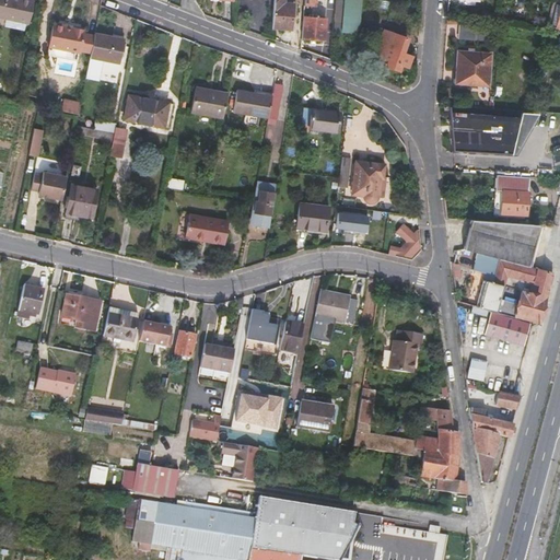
[(0,0),(0,15),(30,23),(34,1),(31,0),(0,0)]
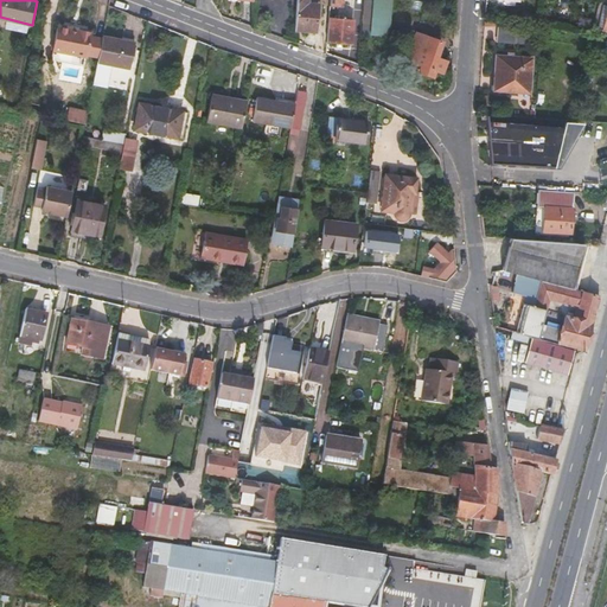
[(311,4),(310,0),(296,0),(294,31),(314,32),(318,5),(311,4)]
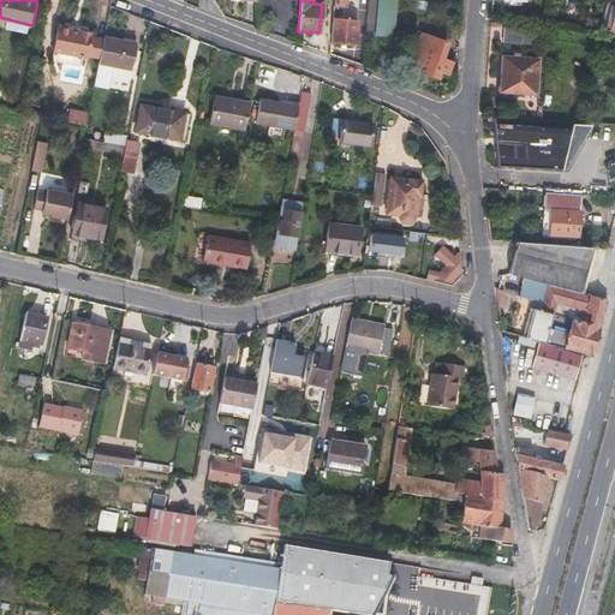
[(377,0),(375,35),(392,36),(395,0),(377,0)]
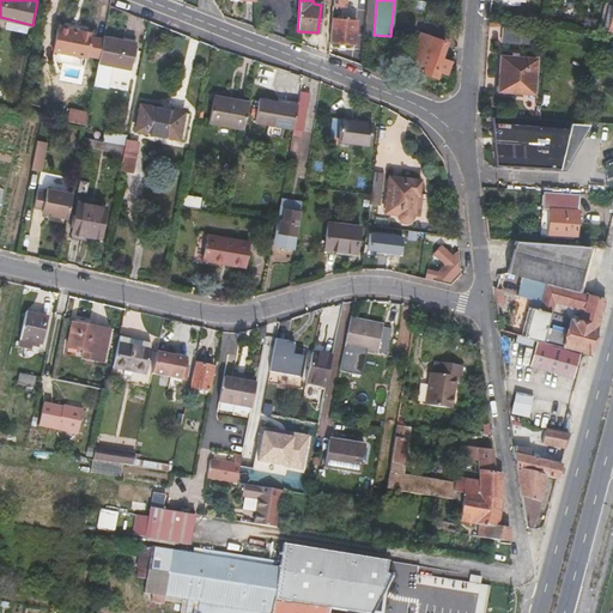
[(356,19),(334,18),(332,44),(353,46),(356,19)]
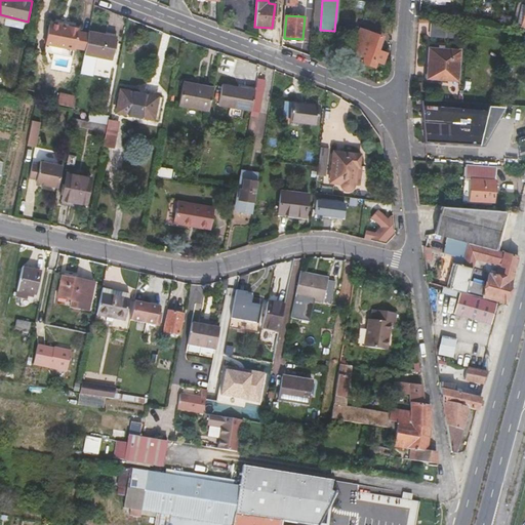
[(73,50),(73,49),(85,51),(88,34),(76,32),(77,29),(48,24),(44,45),(73,50)]
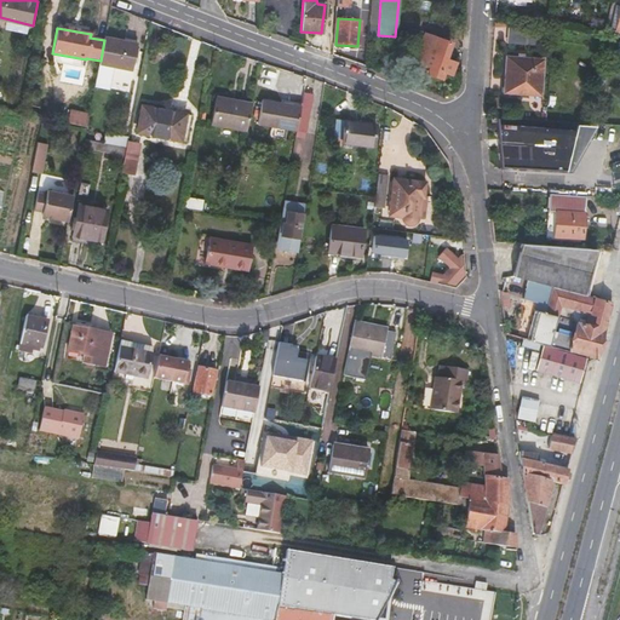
[(544,30),(509,28),(507,41),(543,45),(544,30)]
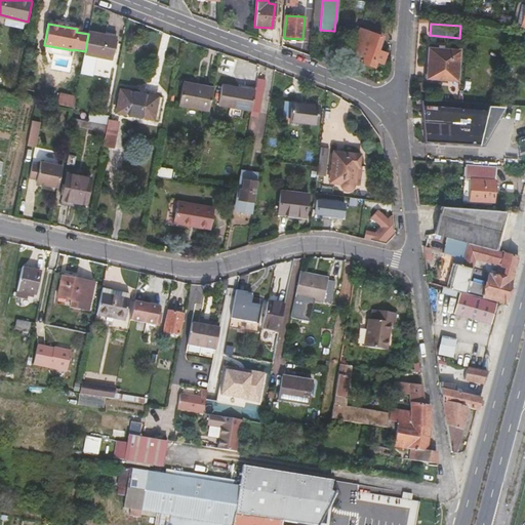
[(377,49),(381,37),(360,29),(352,51),(355,53),(353,58),(373,66),(375,61),(382,64),(387,52),(377,49)]
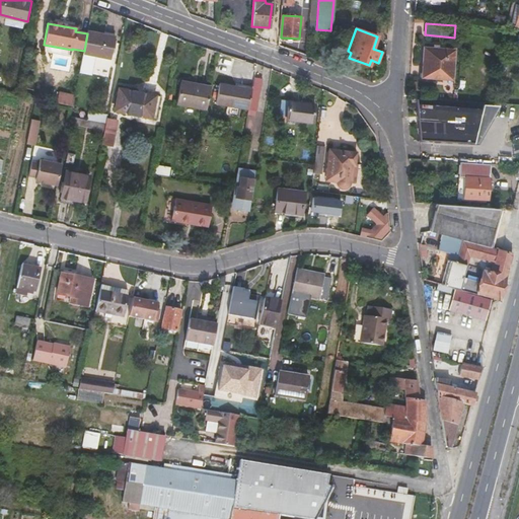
[(110,57),(115,36),(88,31),(87,33),(84,51),(80,69),(91,71),(94,54),(110,57)]
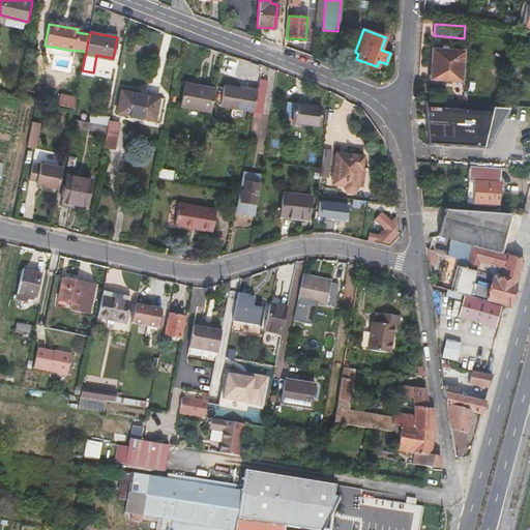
[(43,53),(71,58),(74,51),(45,46),(43,53)]
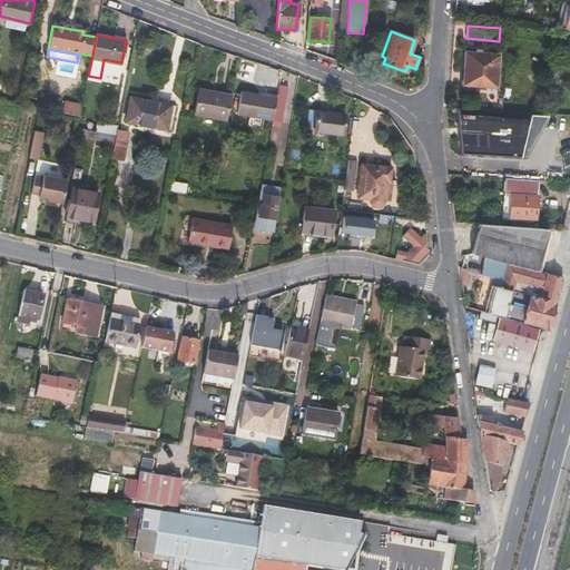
[(463,85),(495,87),(498,55),(465,51),(463,85)]
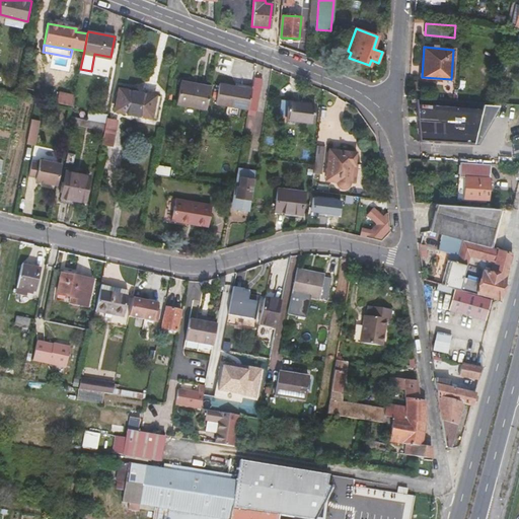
[(256,109),(261,78),(253,77),(251,88),(248,108),(256,109)]
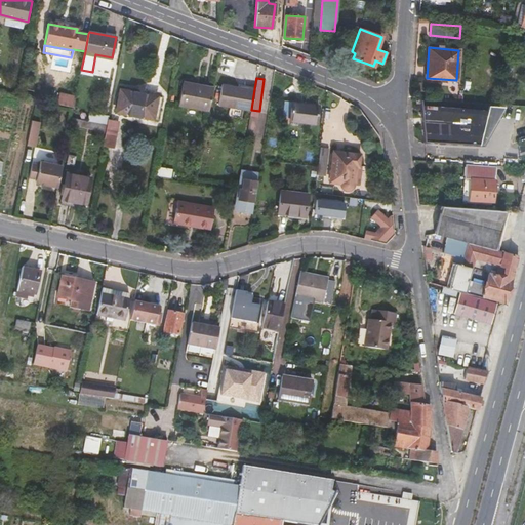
[(183,81),(178,104),(209,110),(212,91),(196,88),(197,84),(183,81)]
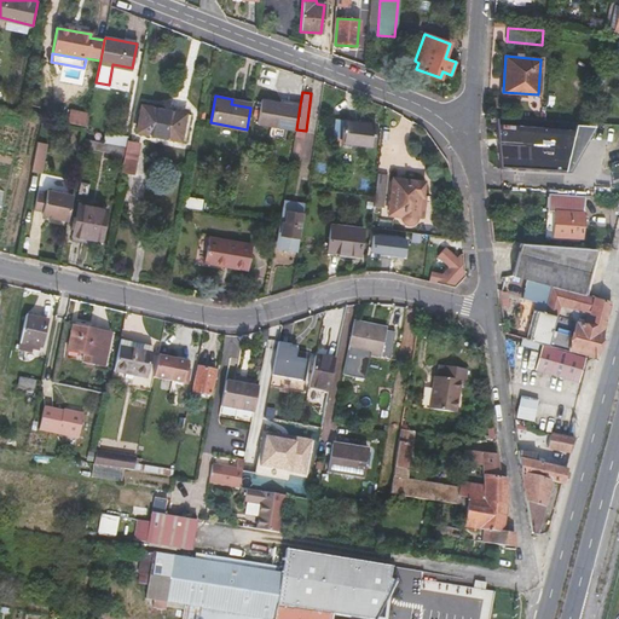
[(261,99),(256,122),(296,129),(300,105),(261,99)]
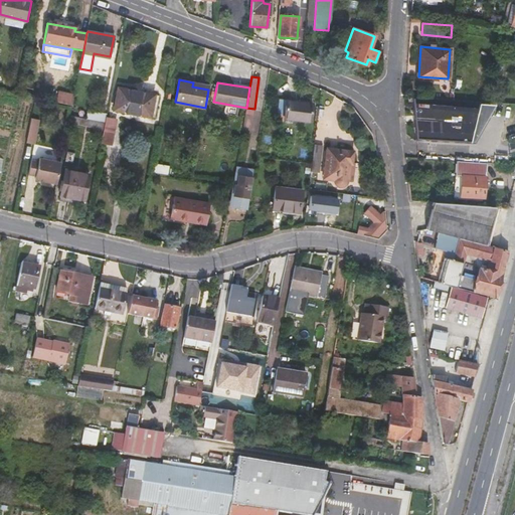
[(118,88),(115,109),(143,114),(146,98),(136,96),(137,92),(118,88)]
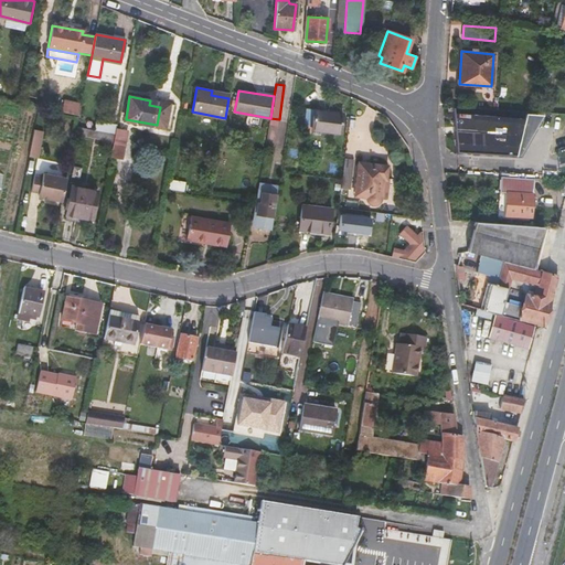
[(82,102),(66,98),(63,112),(80,115),(82,102)]
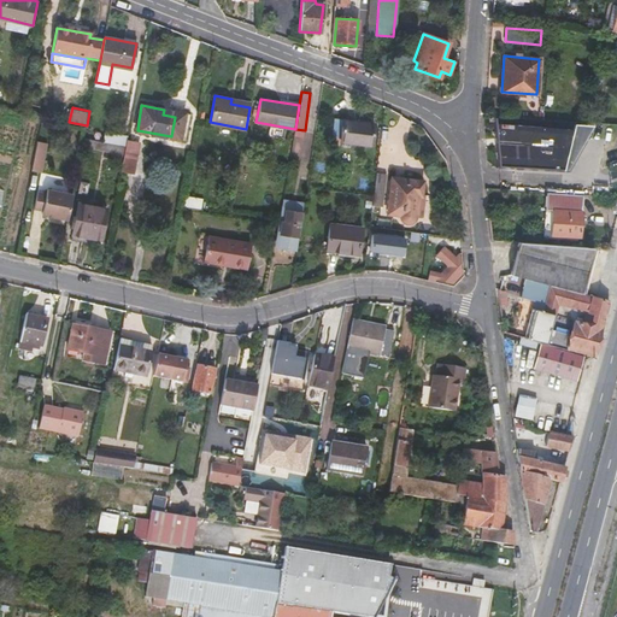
[(184,139),(191,115),(176,111),(175,117),(183,118),(180,139),(184,139)]
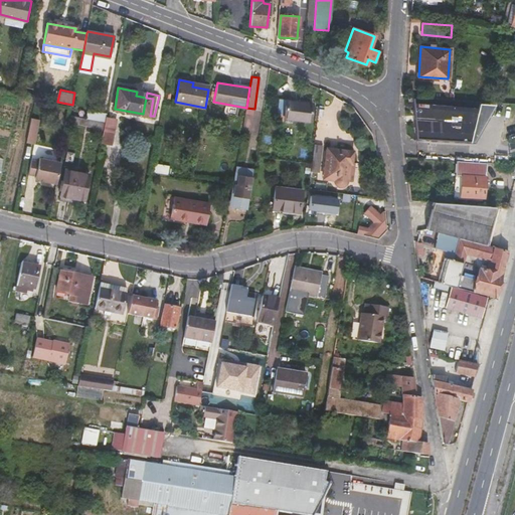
[(415,139),(470,142),(479,101),(452,99),(407,96),(408,102),(413,102),(415,139)]
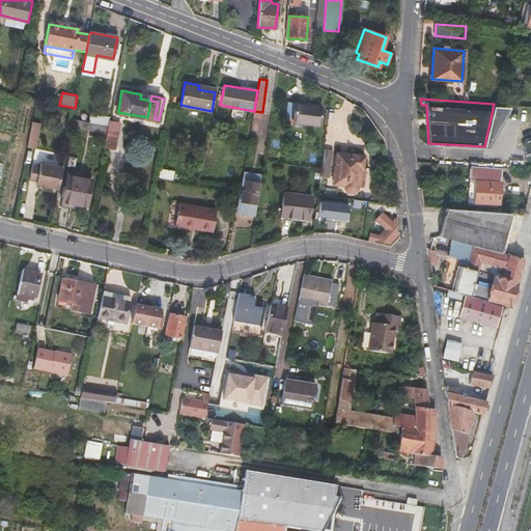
[(150,101),(147,117),(155,119),(158,102),(150,101)]
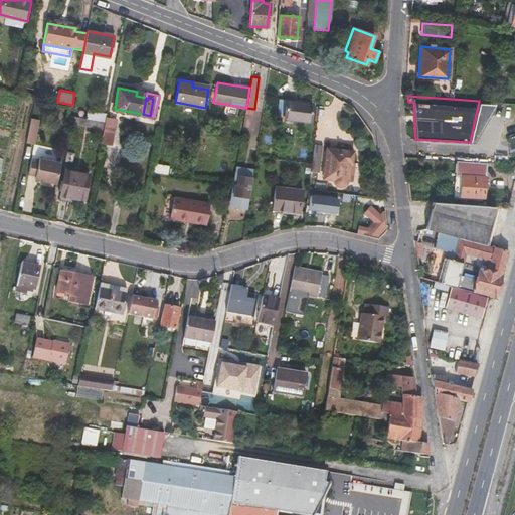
[(311,103),(285,100),(284,114),(283,119),(309,122),(311,103)]
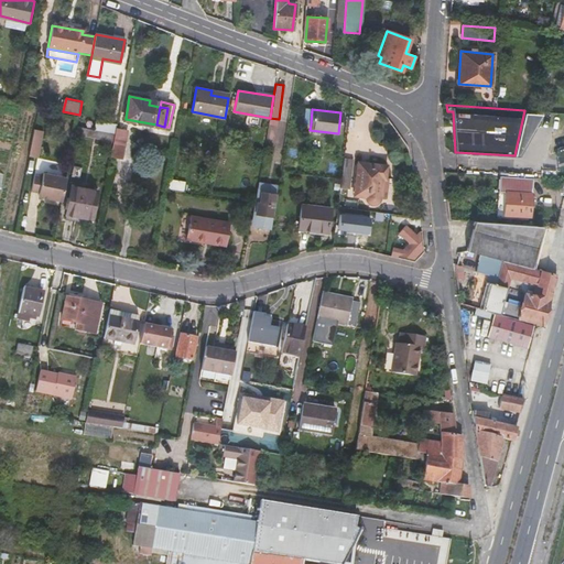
[(109,123),(96,121),(95,129),(107,131),(109,123)]
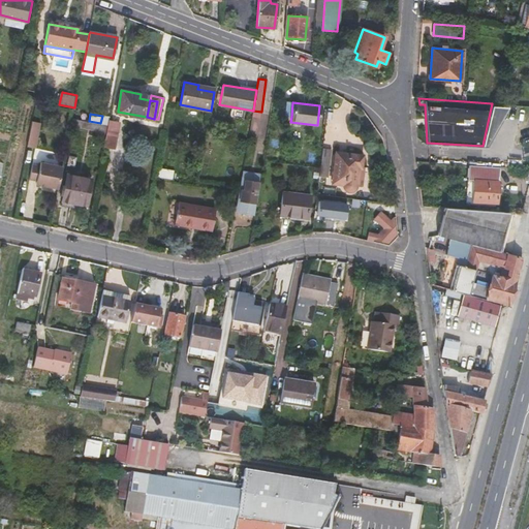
[(109,124),(100,123),(89,121),(72,118),(71,125),(90,129),(89,134),(105,137),(109,124)]
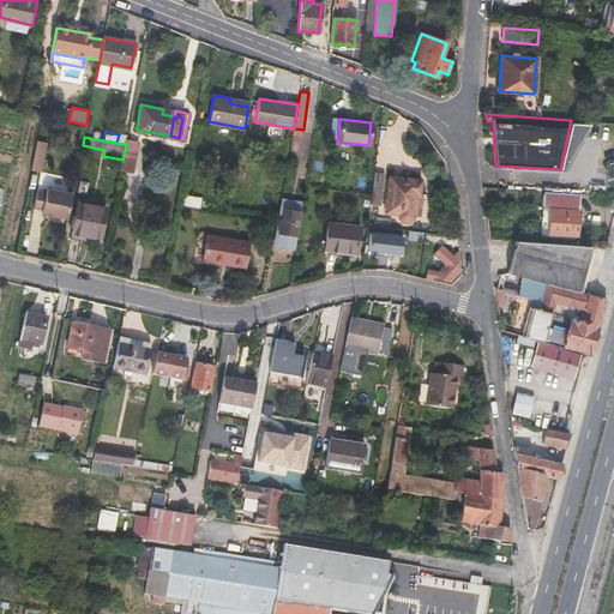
[(132,172),(137,143),(127,140),(126,144),(122,160),(121,169),(132,172)]
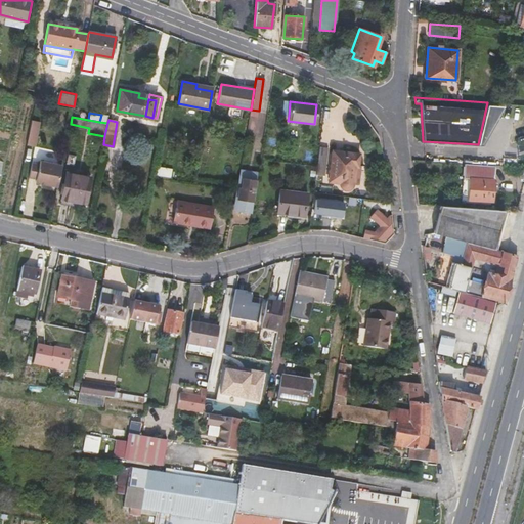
[(35,146),(40,122),(32,121),(27,145),(35,146)]
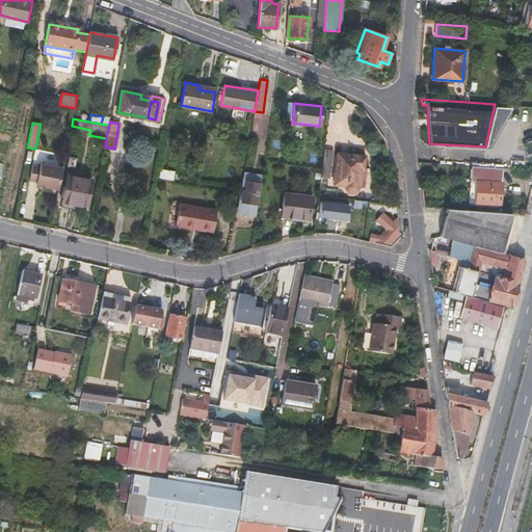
[(329,179),(334,150),(324,149),(322,168),(321,178),(329,179)]
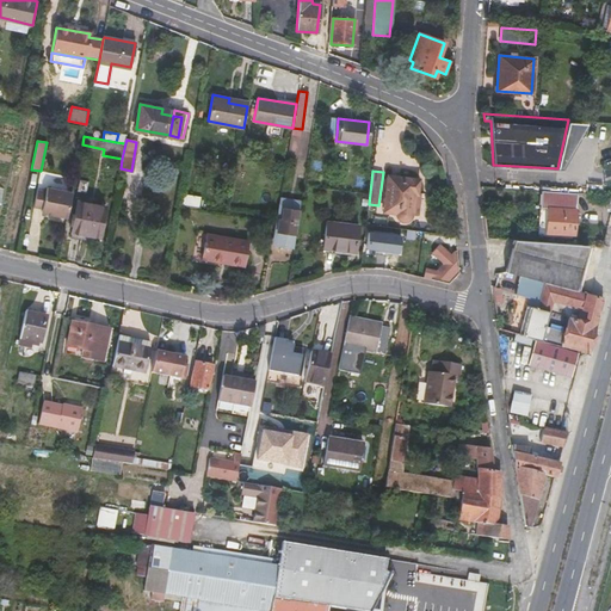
[(407,218),(409,215),(411,213),(418,214),(419,197),(418,197),(419,191),(418,191),(419,180),(388,176),(384,210),(395,213),(397,216),(400,218),(402,220),(405,220),(407,218)]
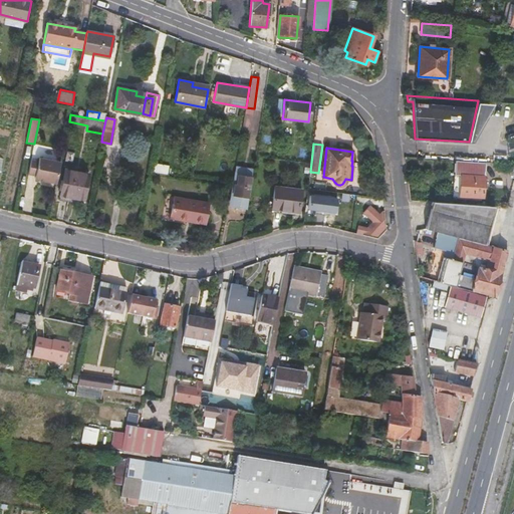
[(36,176),(36,178),(57,183),(61,162),(40,158),(39,161),(32,159),(29,174),(36,176)]
